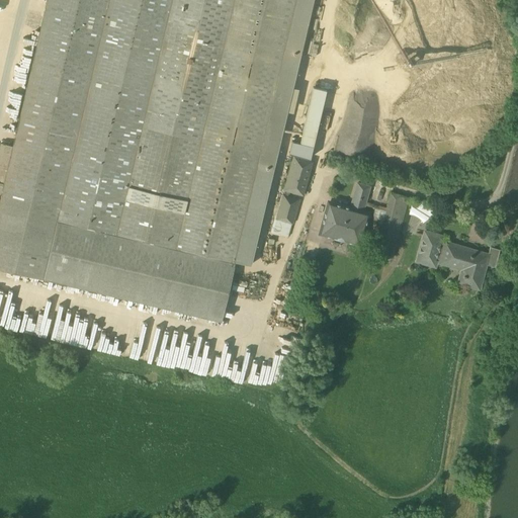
[(47,0),(13,146),(1,143),(0,146),(0,193),(1,193),(0,199),(0,200),(4,201),(1,214),(0,213),(0,268),(222,321),(235,261),(251,265),(301,52),(285,48),(296,0),(47,0)]
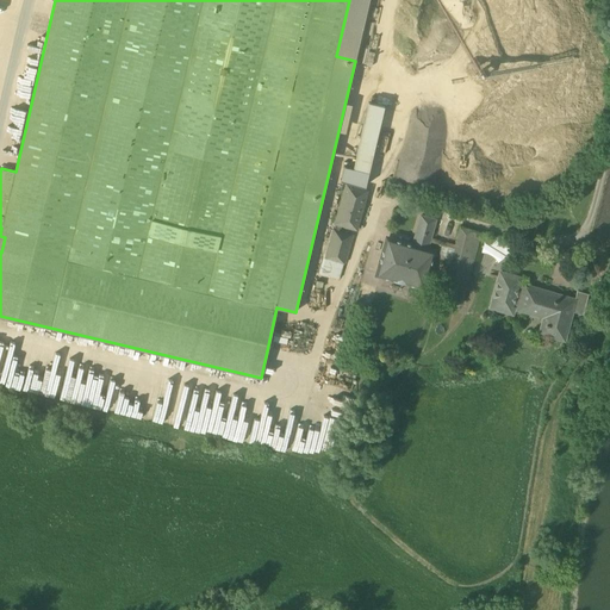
[(349,0),(336,56),(355,61),(368,0),(349,0)]
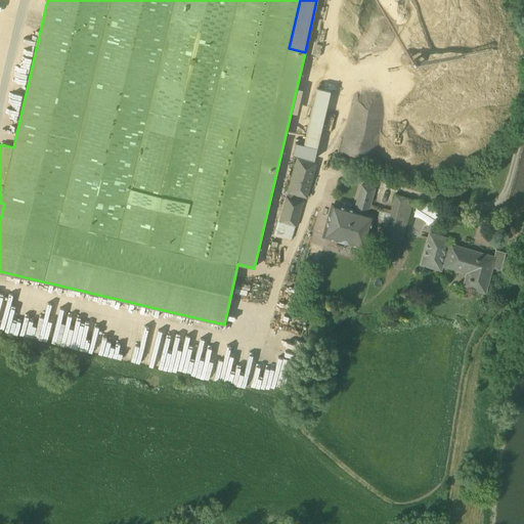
[(300,101),(303,88),(299,87),(293,111),(294,111),(296,101),(300,101)]
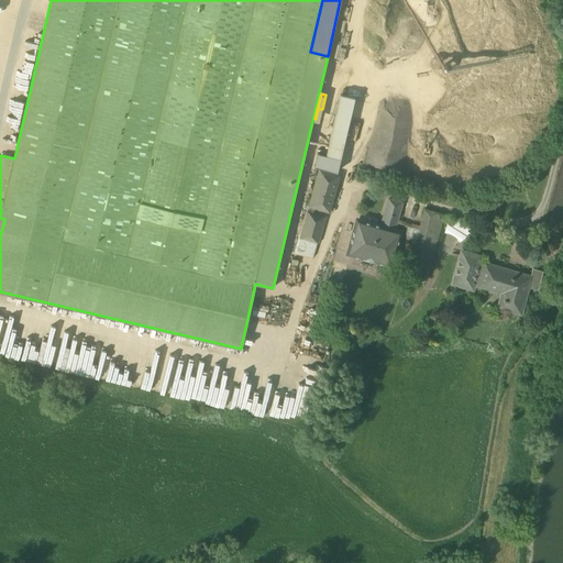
[(354,98),(340,95),(326,155),(340,158),(354,98)]
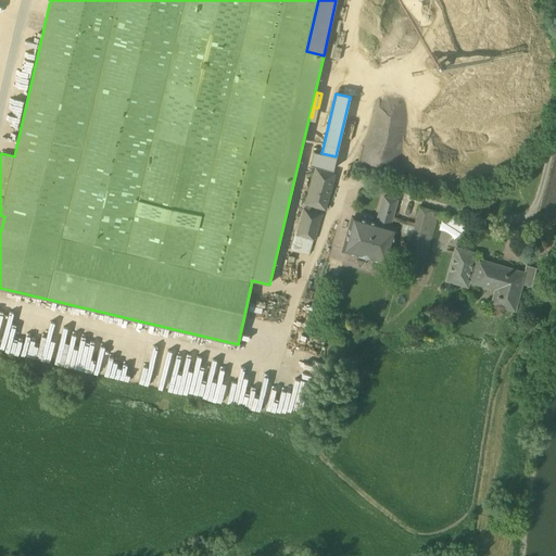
[(336,156),(321,153),(313,151),(310,164),(332,169),(336,156)]
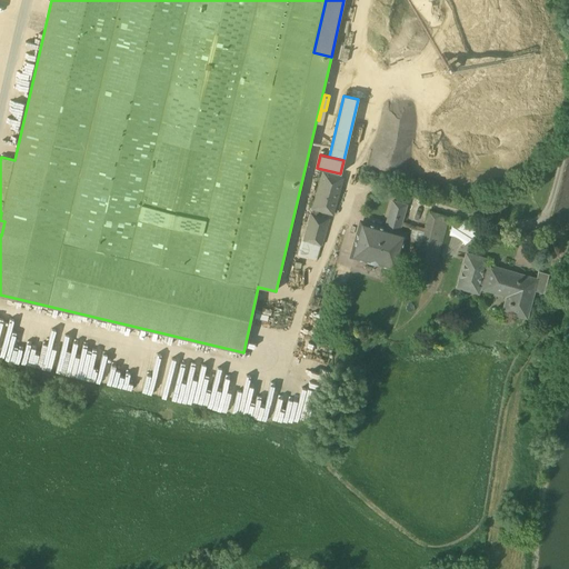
[(323,172),(311,215),(317,216),(318,209),(332,213),(342,178),(323,172)]
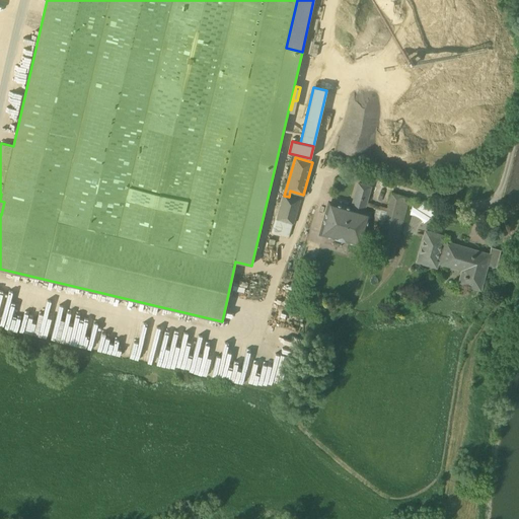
[(351,209),(363,213),(370,187),(358,183),(351,209)]
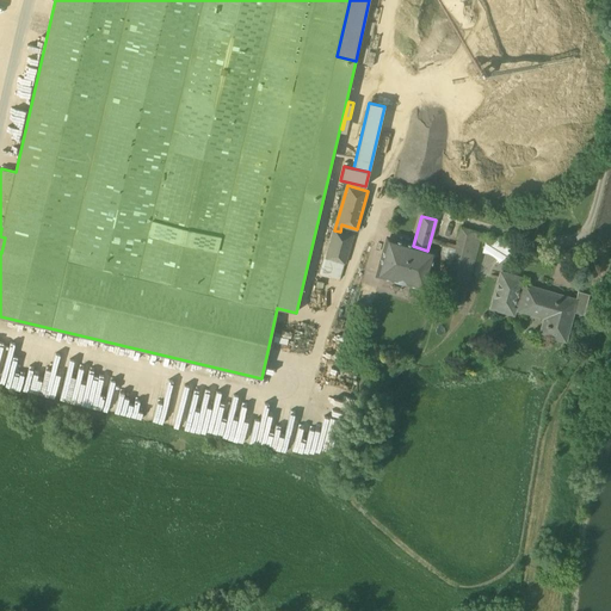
[(481,233),(461,227),(442,300),(455,303),(467,258),(474,260),(481,233)]
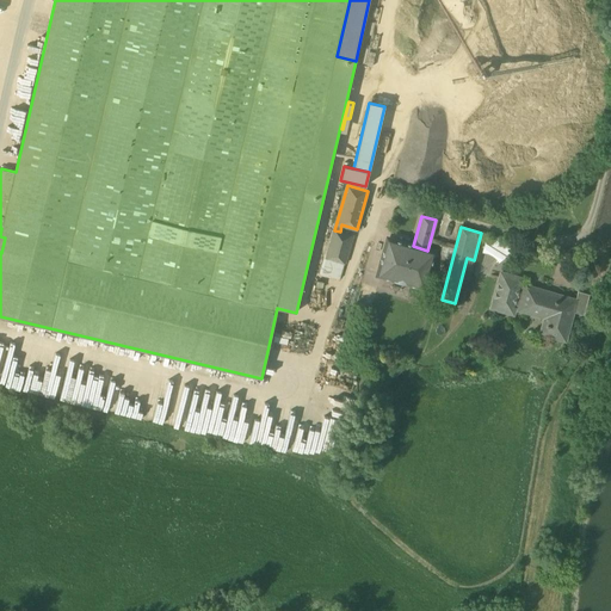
[(340,232),(334,230),(327,258),(344,263),(352,235),(340,232)]
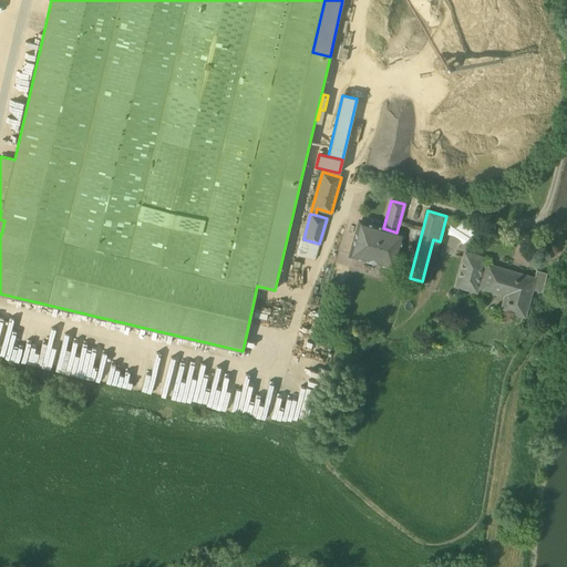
[(397,233),(383,228),(360,222),(351,255),(393,267),(402,234),(397,233)]
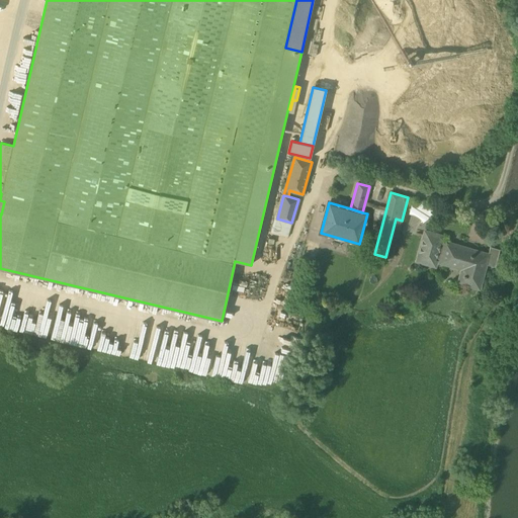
[(443,236),(425,232),(417,261),(435,266),(436,261),(440,262),(445,242),(442,241),(443,236)]
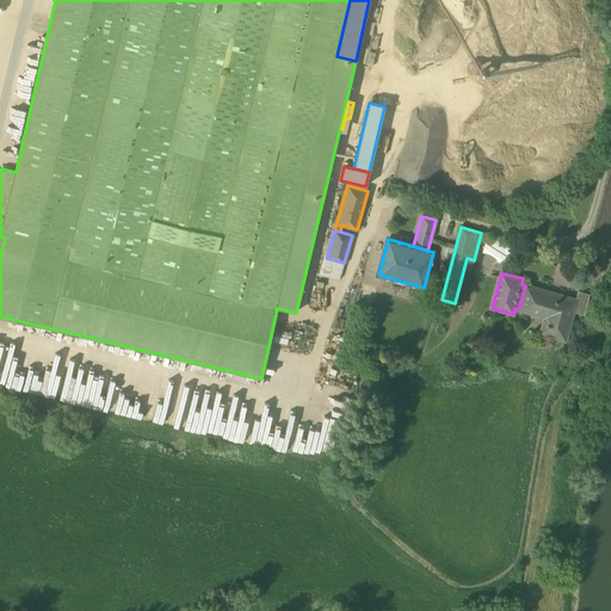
[(548,291),(525,285),(519,309),(543,316),(543,315),(551,318),(549,325),(547,323),(545,326),(547,327),(544,334),(565,340),(573,312),(575,301),(557,295),(557,296),(547,294),(548,291)]
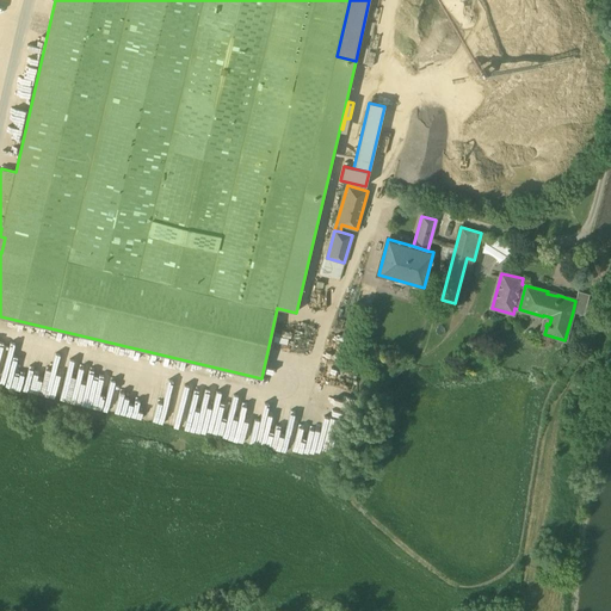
[(575,301),(573,312),(581,314),(587,292),(578,290),(575,301)]
